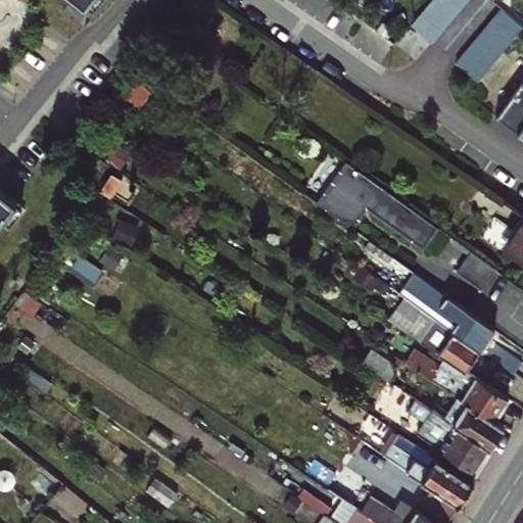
[(70,0),(94,18),(107,0),(70,0)]
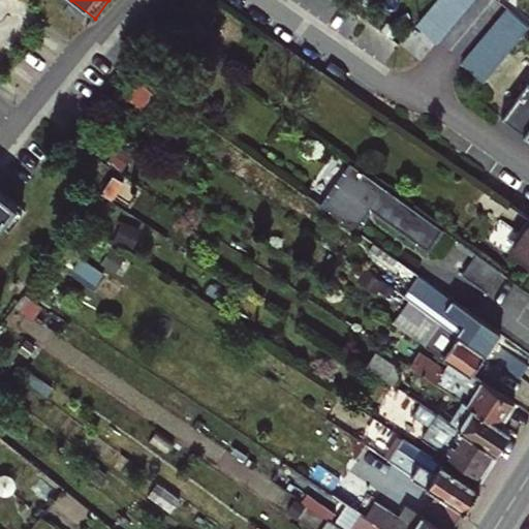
[(436,0),(416,24),(437,42),(473,0),(436,0)]
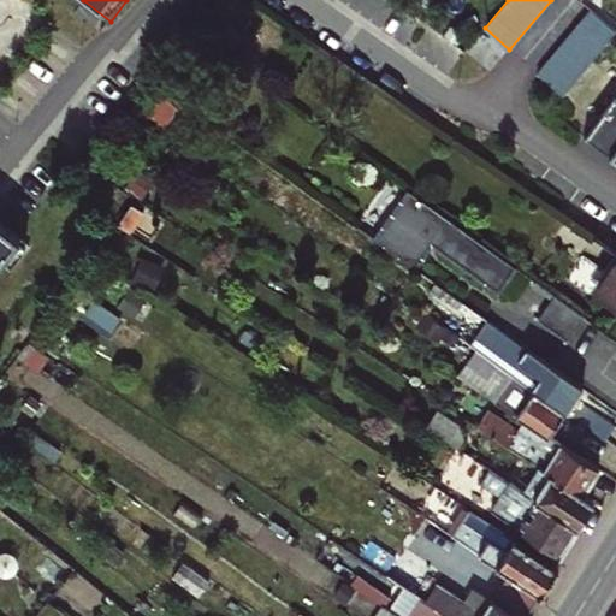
[(538,72),(563,94),(615,31),(615,27),(593,7),(538,72)]
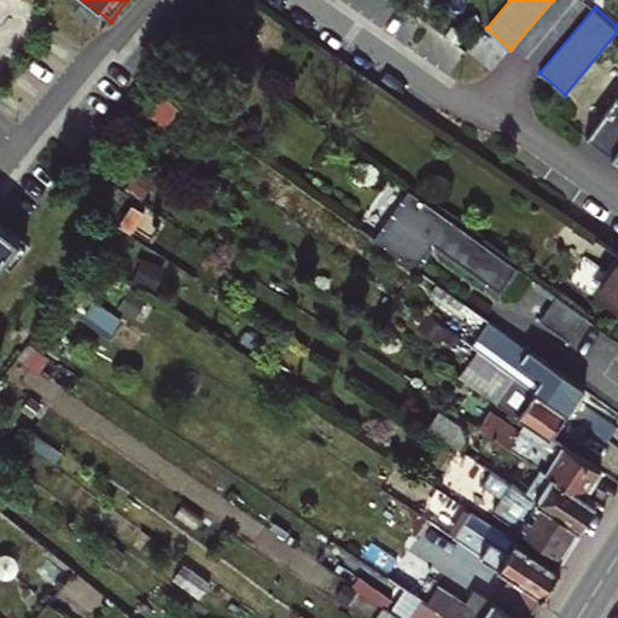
[(617,100),(588,138),(617,159),(617,100)]
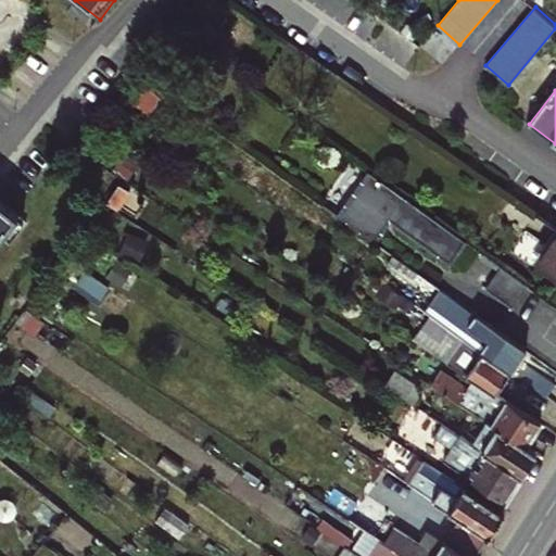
[(466,240),(369,171),(337,214),(374,241),(386,226),(379,220),(383,215),(449,263),(466,240)]
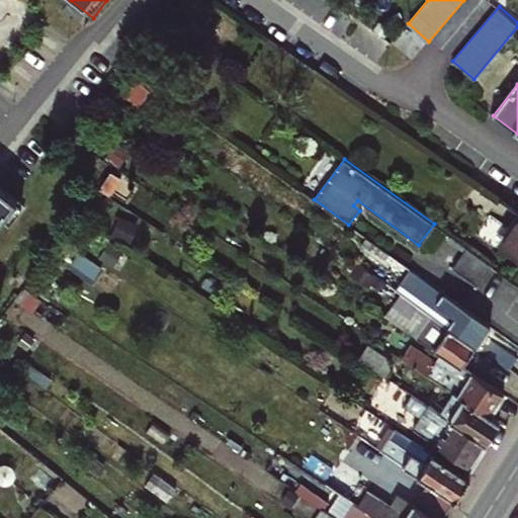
[(0,221),(16,200),(0,187),(0,221)]
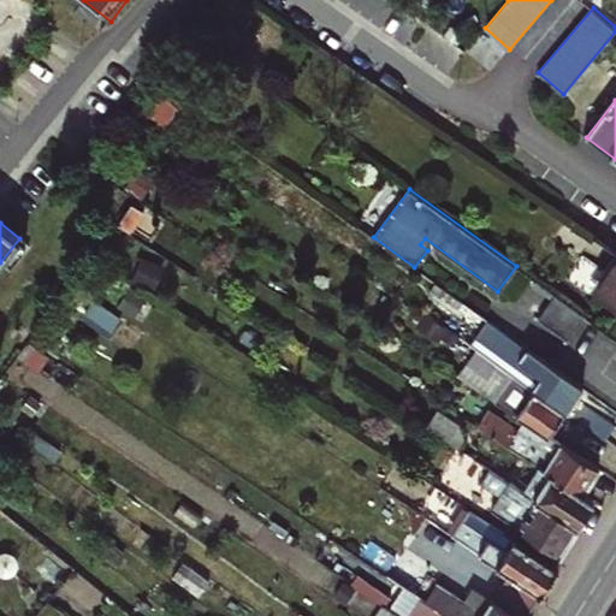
[(140,258),(131,282),(157,291),(165,268),(140,258)]
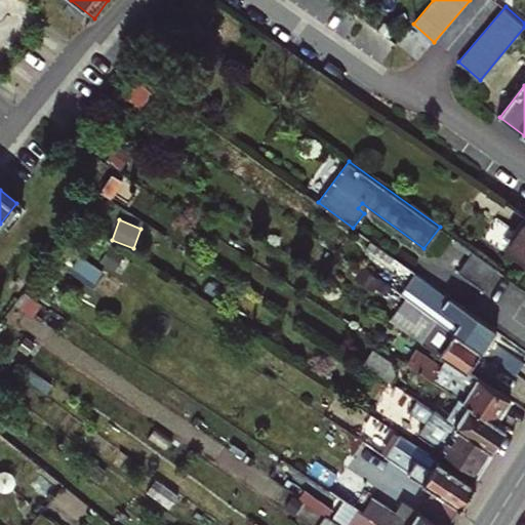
[(524,221),(507,249),(524,260),(524,221)]
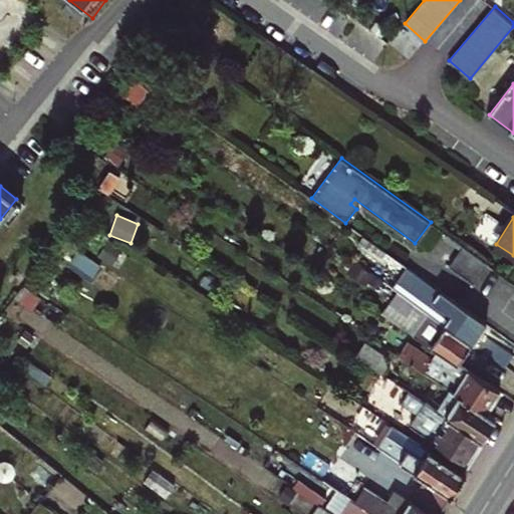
[(409,281),(401,292),(472,343),(486,323),(366,237),(360,245),(409,281)]
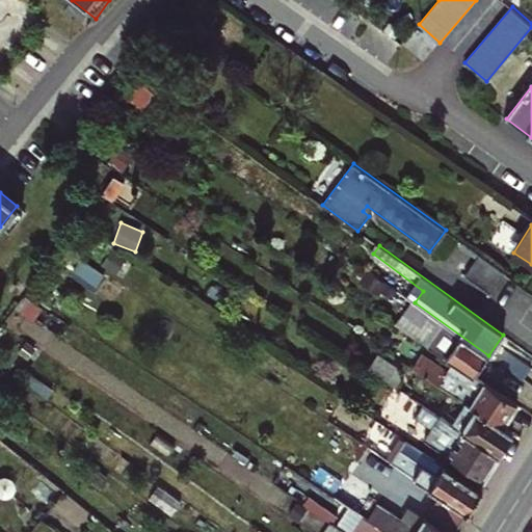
[(508,275),(482,257),(467,277),(493,297),(508,275)]
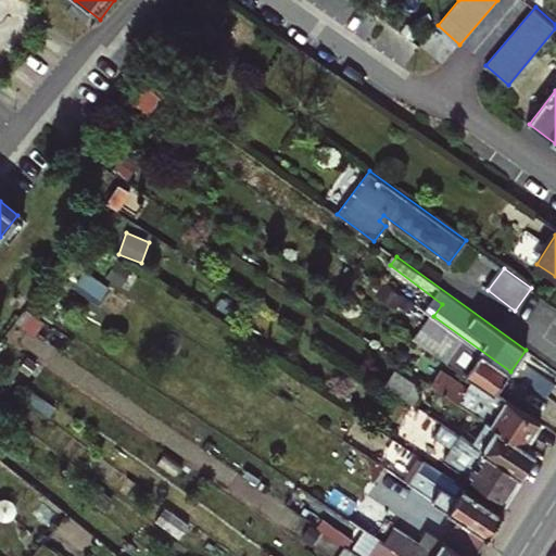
[(416,341),(477,380),(495,393),(510,371),(433,316),(416,341)]
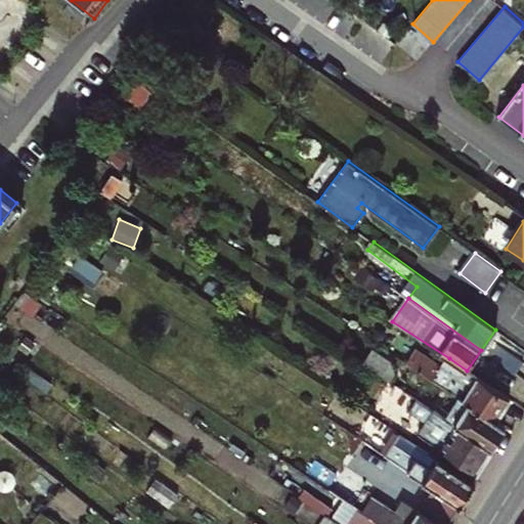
[(523,362),(497,343),(488,355),(516,375),(523,362)]
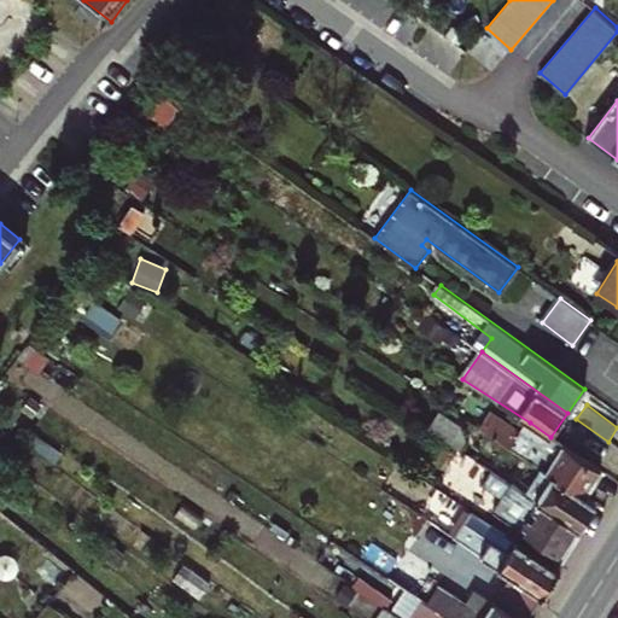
[(437,412),(429,431),(459,450),(468,431),(455,423),(437,412)]
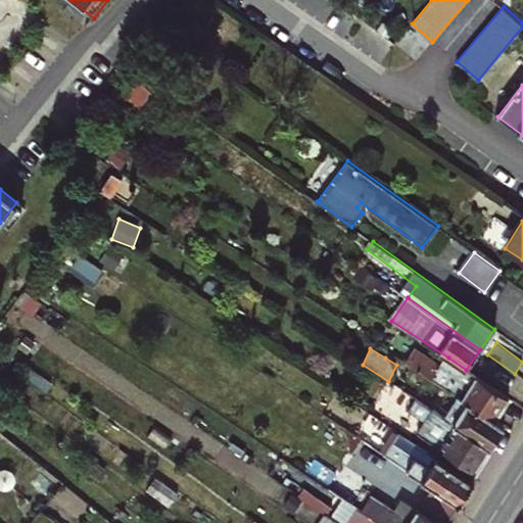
[(418,348),(409,361),(461,395),(497,419),(511,398),(466,370),(448,358),(443,365),(418,348)]
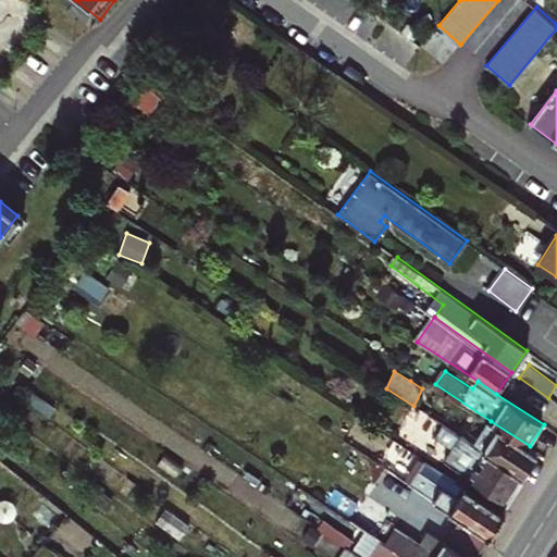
[(491,421),(473,446),(522,478),(540,453),(530,446),(491,421)]
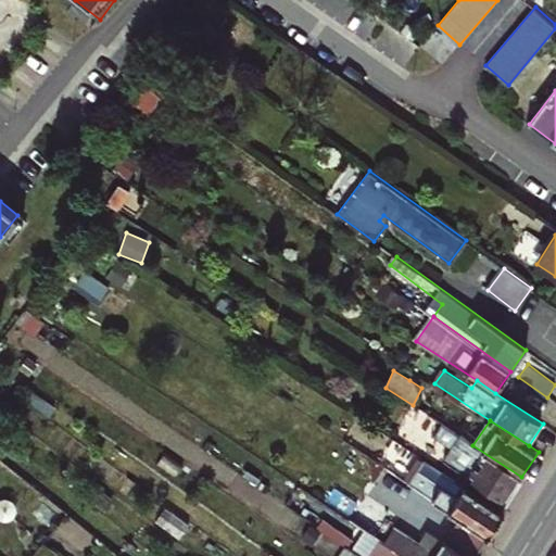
[(521,477),(440,424),(433,438),(447,446),(444,458),(505,502),(521,477)]
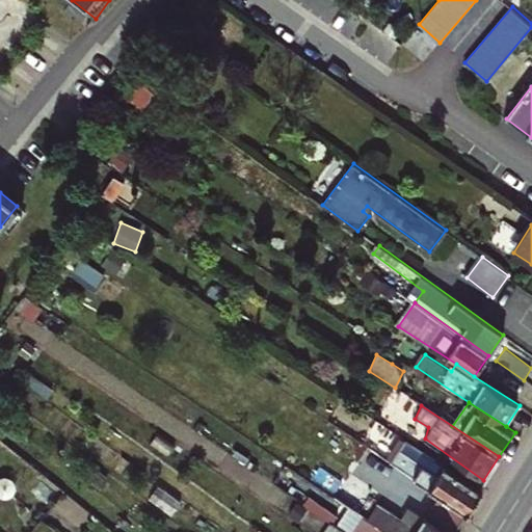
[(392,463),(468,513),(484,488),(425,450),(419,459),(402,448),(392,463)]
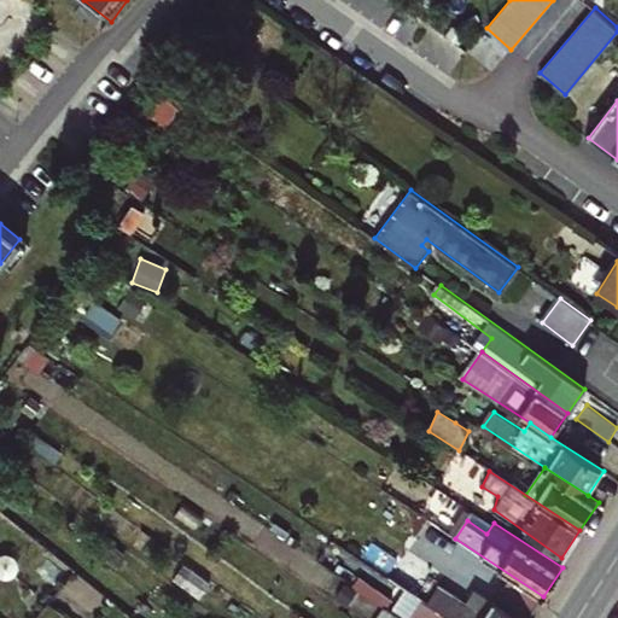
[(509,588),(497,604),(519,617),(529,617),(543,596),(455,538),(442,530),(433,541),(493,581),(495,578),(509,588)]
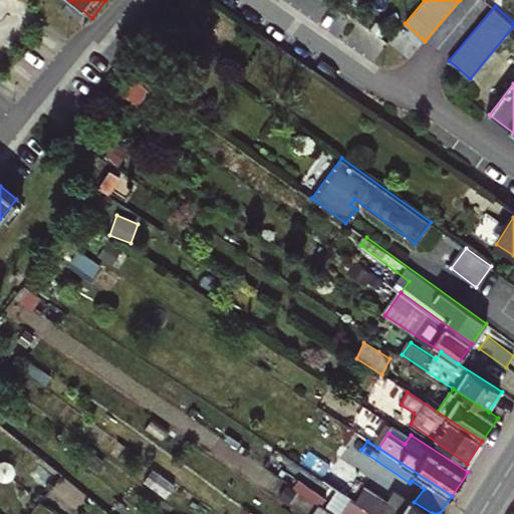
[(365,487),(356,500),(378,513),(432,513),(414,502),(396,490),(388,501),(365,487)]
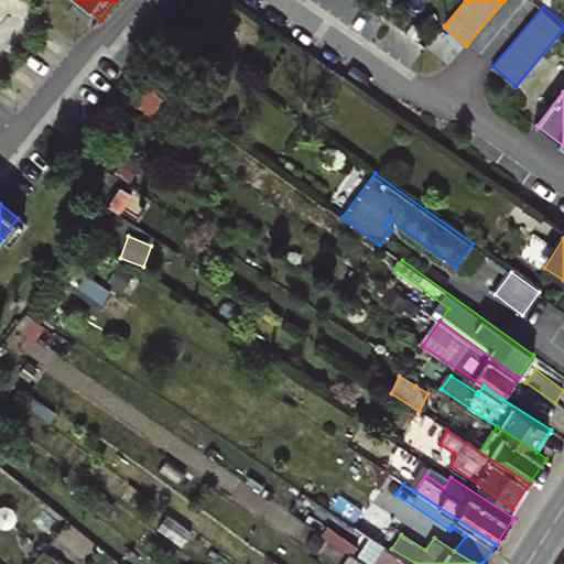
[(415,563),(391,549),(381,563),(357,545),(353,553),(369,563),(415,563)]
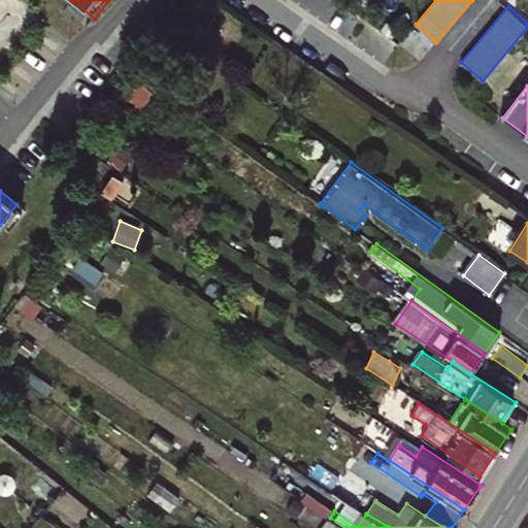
[(345,527),(330,518),(323,527),(324,527),(345,527)]
